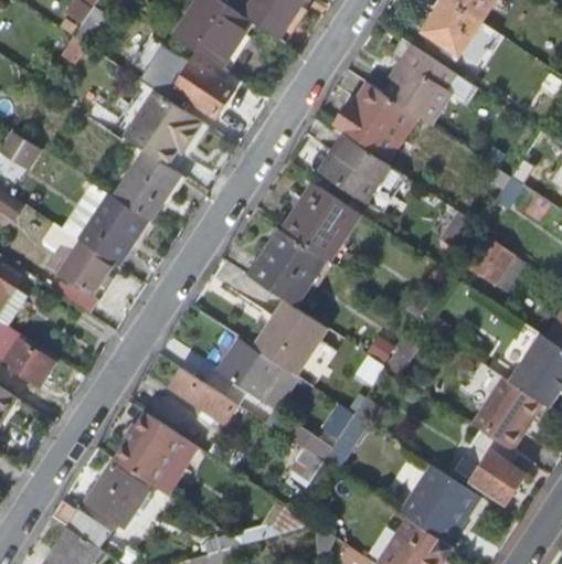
[(71,0),(62,14),(78,27),(95,0),(80,0),(78,1),(76,0),(71,0)]
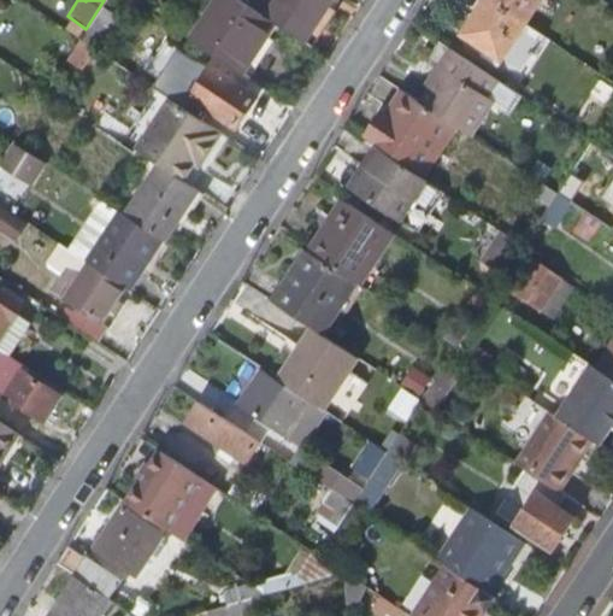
[(217,0),(190,42),(241,76),(275,24),(263,16),(239,0),(217,0)]
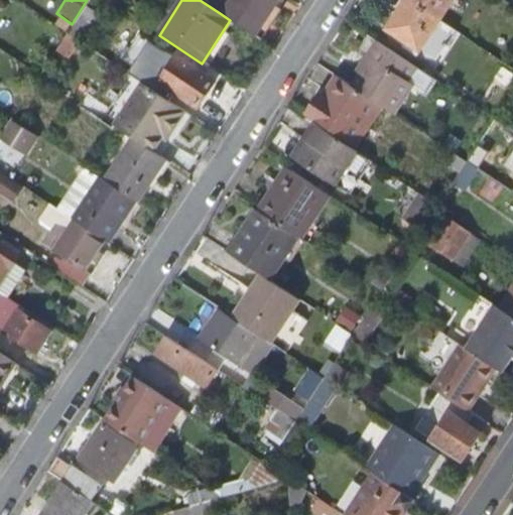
[(228,0),(220,13),(230,20),(255,36),(278,0),(228,0)]
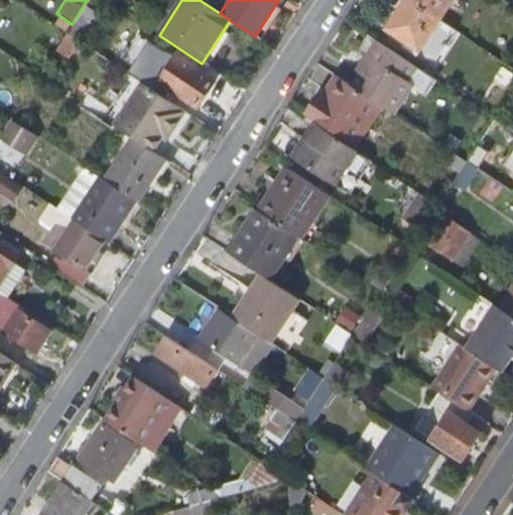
[(386,30),(418,51),(438,21),(406,0),(386,30)]
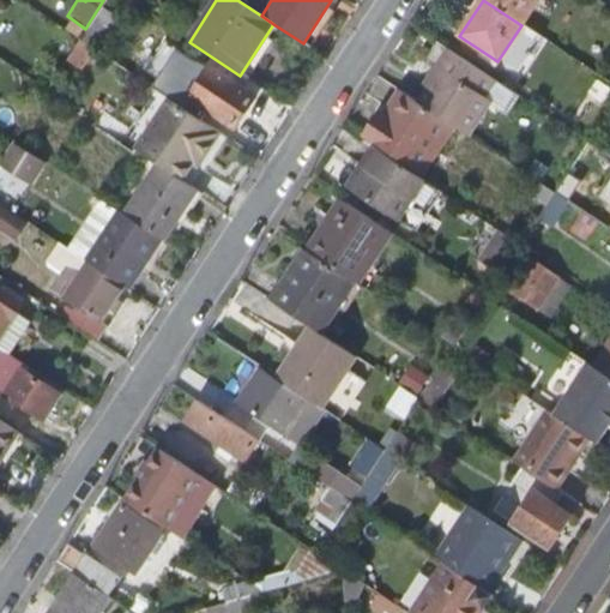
[(483,0),(521,25),(537,0),(483,0)]
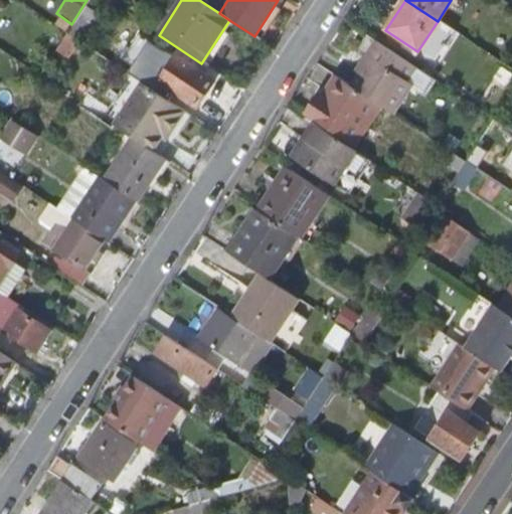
[(110,78),(118,67),(92,50),(76,40),(69,51),(73,54),(58,76),(70,84),(67,91),(86,104),(102,80),(110,78)]
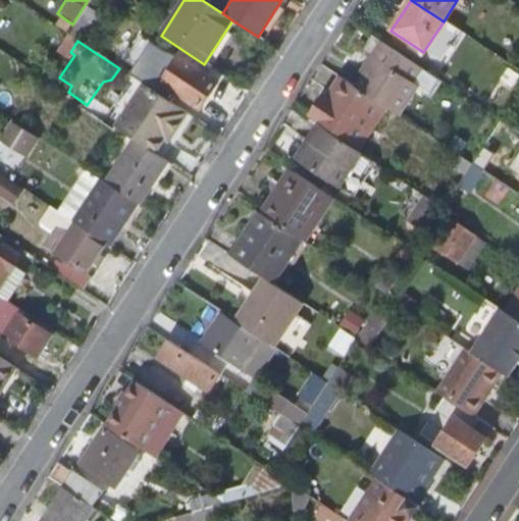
[(356,89),(373,101),(397,116),(414,90),(428,99),(440,82),(381,43),(370,60),(373,62),(356,89)]
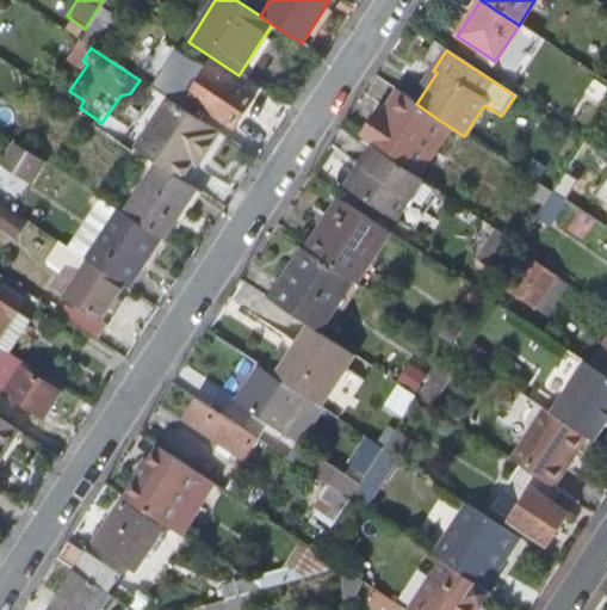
[(205,68),(186,97),(236,130),(247,114),(241,109),(249,97),(205,68)]
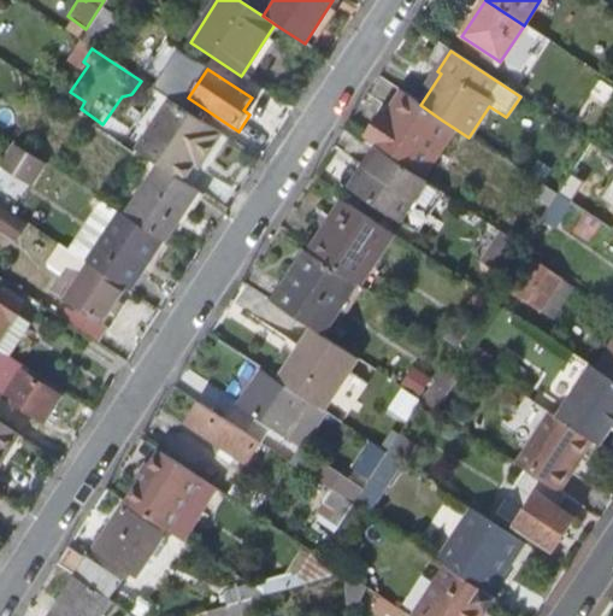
[(367,128),(371,138),(370,139),(408,165),(441,119),(420,105),(400,92),(381,121),(373,119),(367,128)]
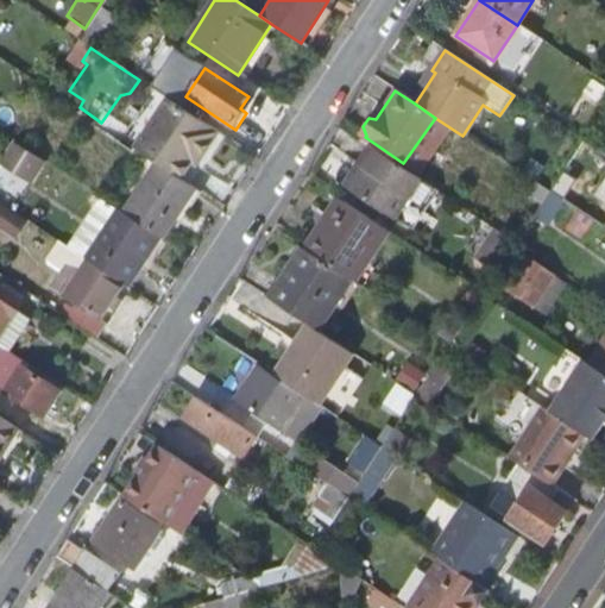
[(218,132),(166,98),(133,149),(155,163),(180,180),(190,164),(199,151),(203,155),(218,132)]
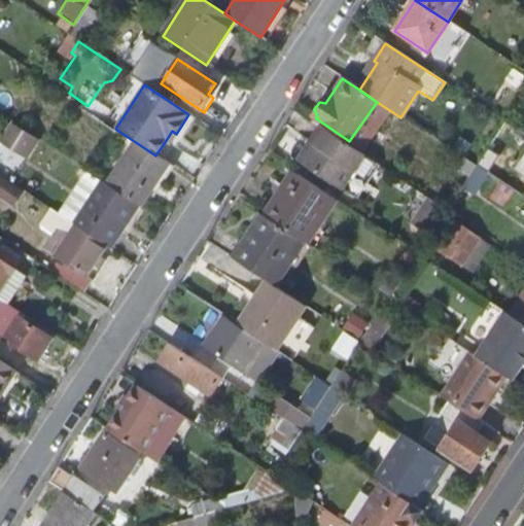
[(0,140),(20,153),(31,138),(8,123),(0,136),(0,140)]
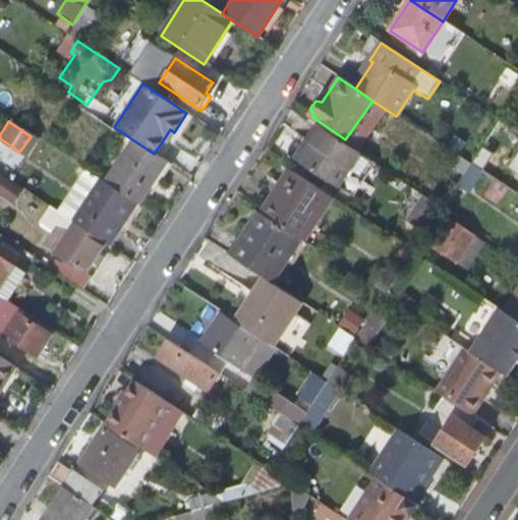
[(292,159),(335,187),(357,153),(320,127),(305,150),(300,146),(292,159)]
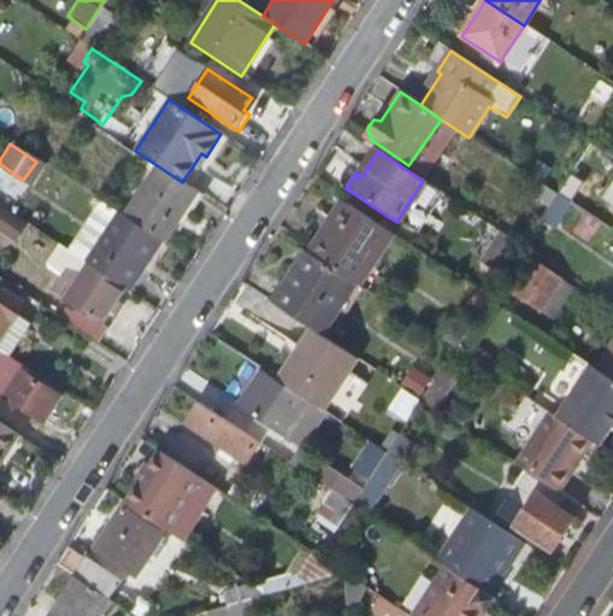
[(193,166),(198,170),(206,157),(201,153),(193,166)]
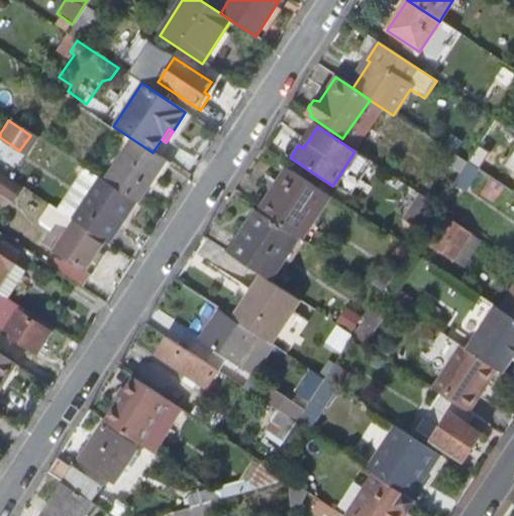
[(131,138),(104,181),(133,200),(135,202),(164,160),(152,152),(131,138)]
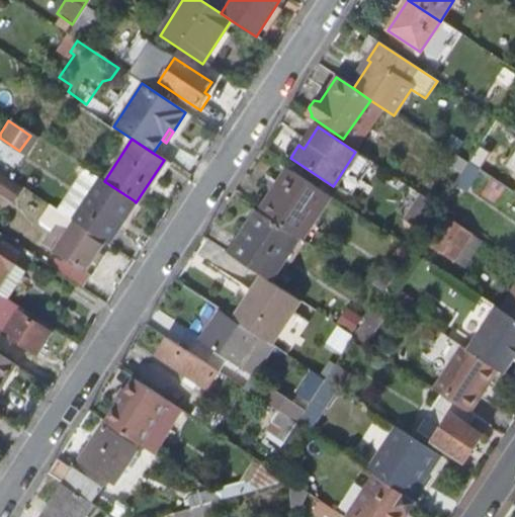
[(457,158),(448,171),(457,177),(466,164),(457,158)]
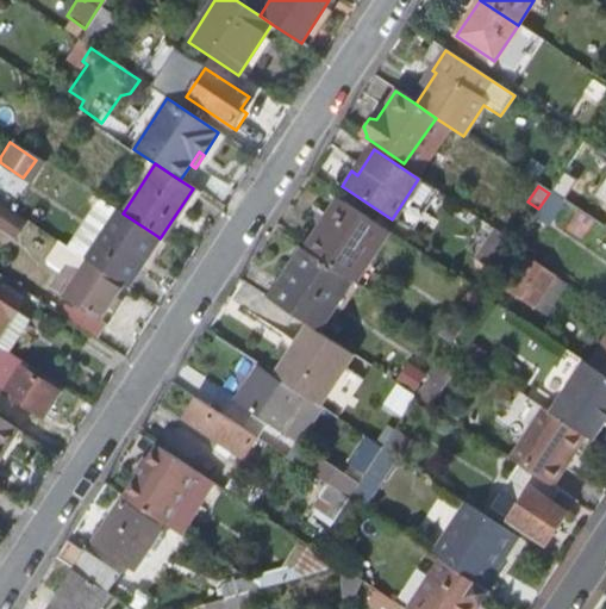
[(538,209),(532,218),(545,227),(561,202),(549,193),(538,209)]
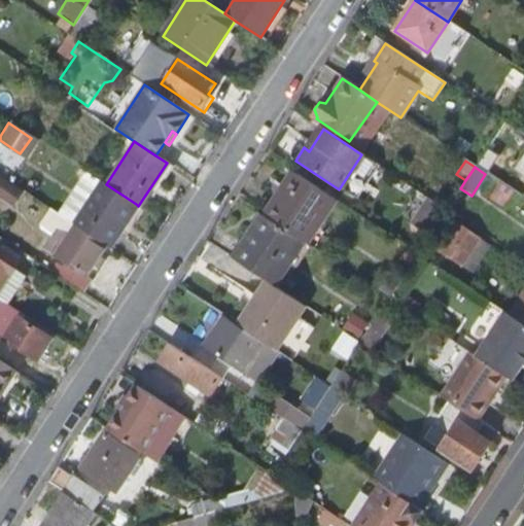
[(285,190),(266,218),(302,242),(307,245),(336,201),(291,171),(280,187),(285,190)]
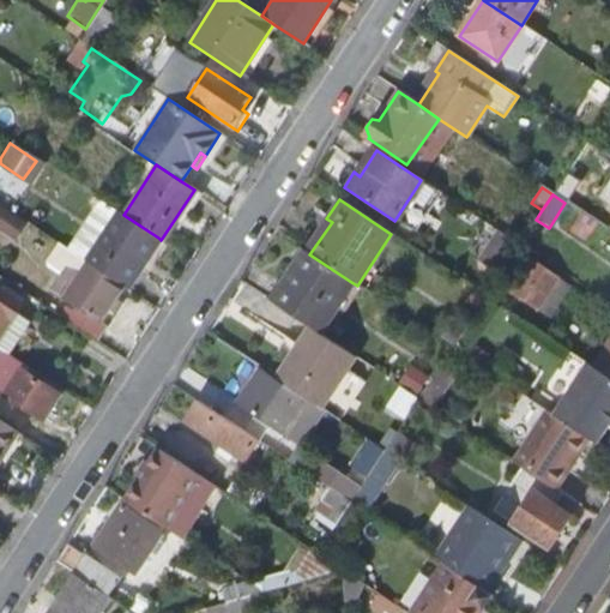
[(14,215),(36,229),(43,218),(23,204),(14,215)]
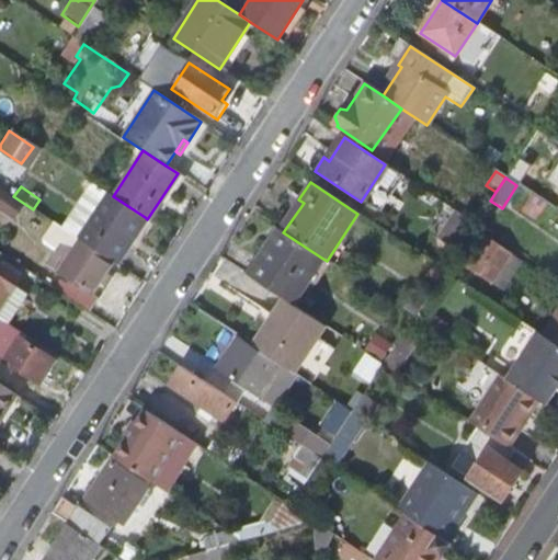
[(107,193),(78,239),(93,249),(110,260),(114,263),(145,217),(113,196),(107,193)]
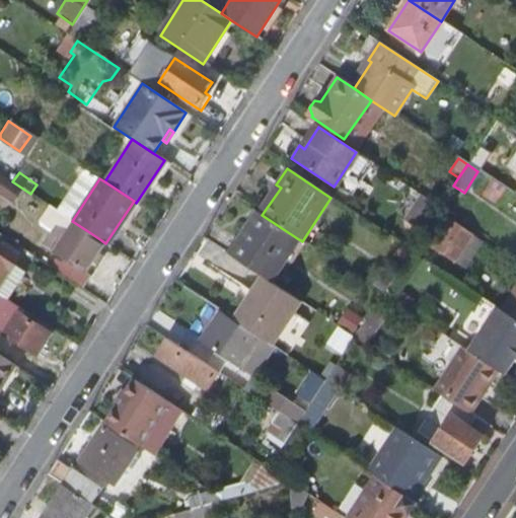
[(256,211),(227,254),(259,276),(269,282),(297,238),(262,215),(256,211)]
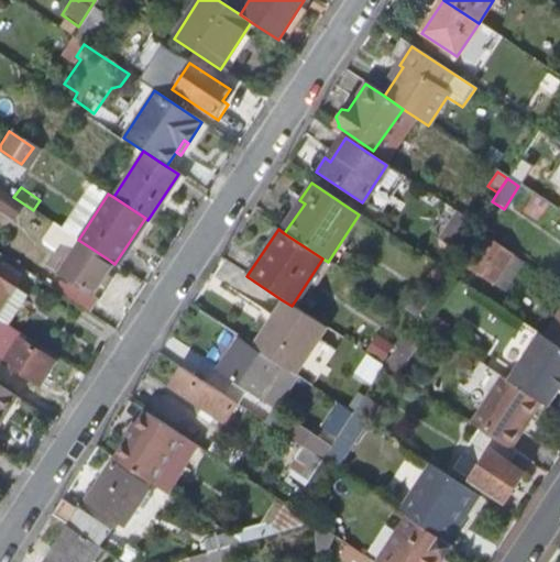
[(513,251),(483,232),(462,264),(491,283),(513,251)]
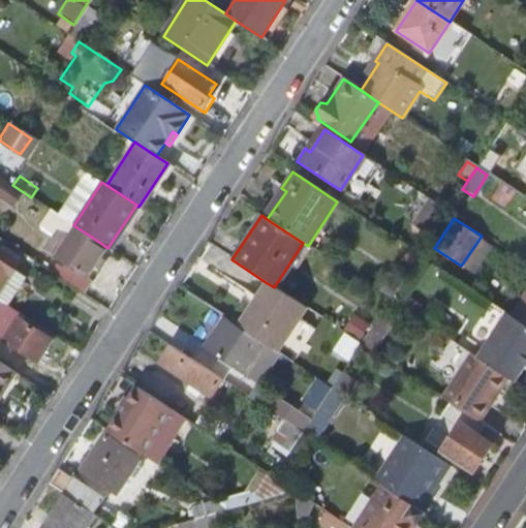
[(44,248),(68,265),(65,270),(58,266),(53,273),(82,292),(90,279),(84,275),(91,266),(96,269),(102,259),(96,255),(103,245),(88,235),(82,244),(58,228),(44,248)]
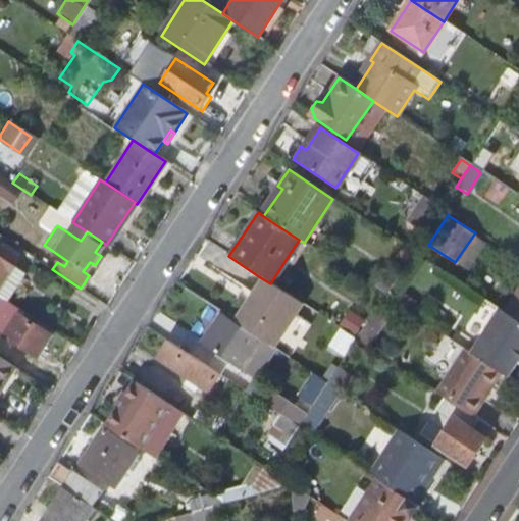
[(0,297),(7,302),(27,273),(13,265),(18,258),(0,246),(0,297)]
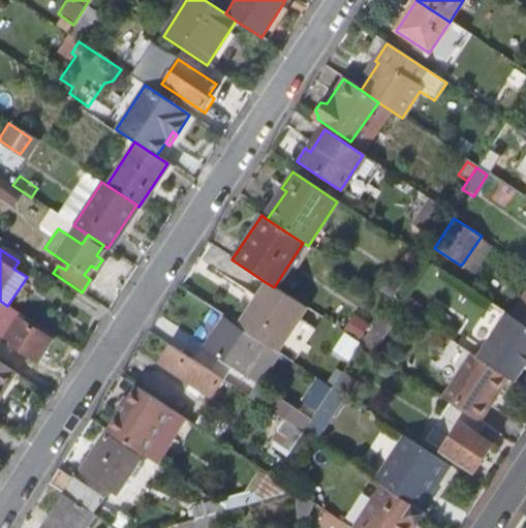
[(274,287),(264,281),(252,298),(254,300),(250,305),(248,304),(235,324),(265,344),(268,346),(297,302),(274,287)]
